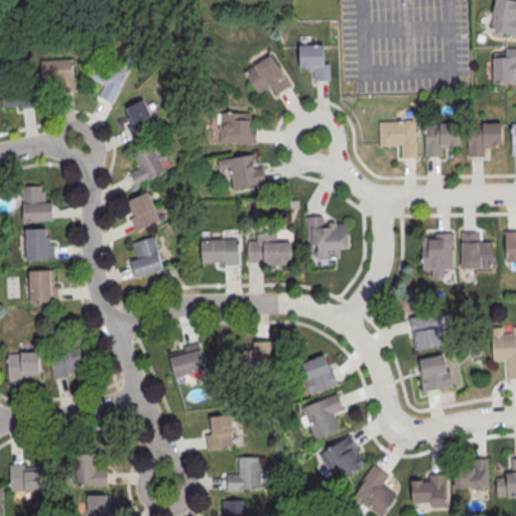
[(494,0),(515,0),(515,7),(515,11),(515,34),(490,27),(493,15),(491,14),(494,0)]
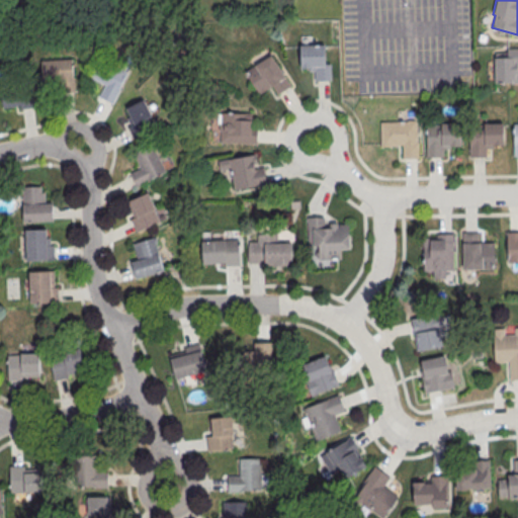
[(301,46),(326,46),(326,65),(331,65),(332,81),(316,82),(316,72),(311,72),(311,69),(303,70),(301,46)]
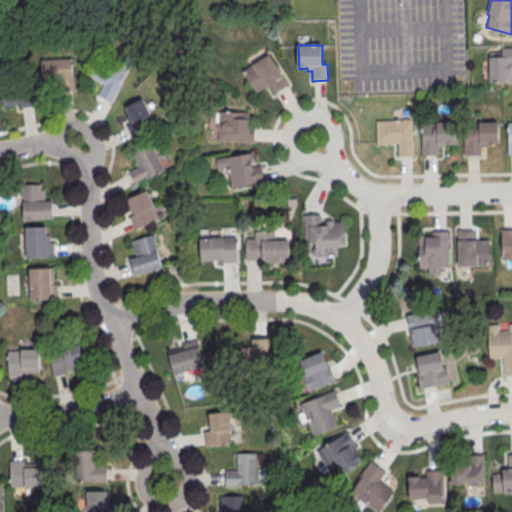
[(488,52),(488,82),(511,82),(511,48),(501,48),(501,52),(488,52)]
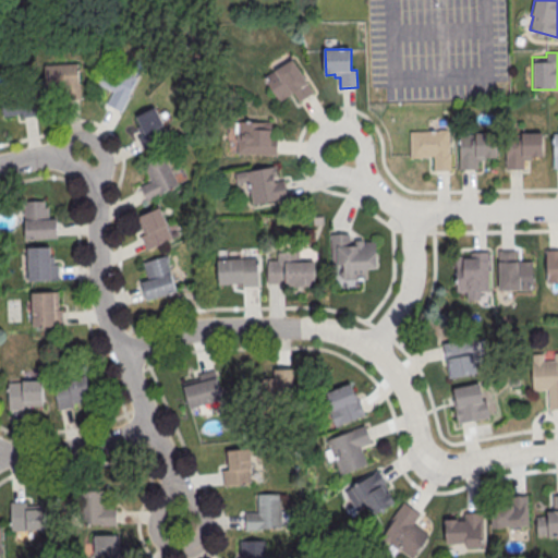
[(292,58),(313,92),(298,101),(292,93),(279,100),(264,76),(292,58)]
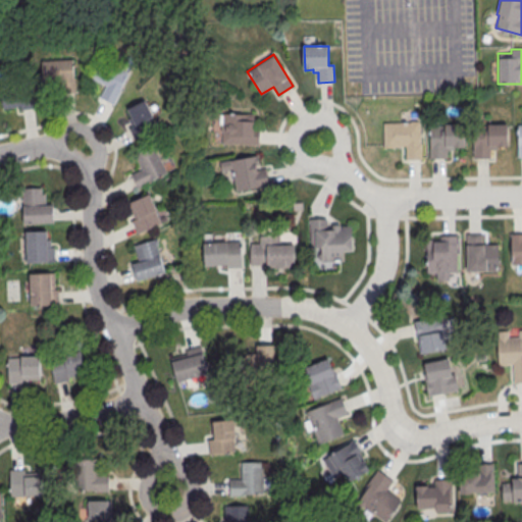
[(42,62),(73,59),(75,93),(60,94),(60,82),(43,83),(42,62)]
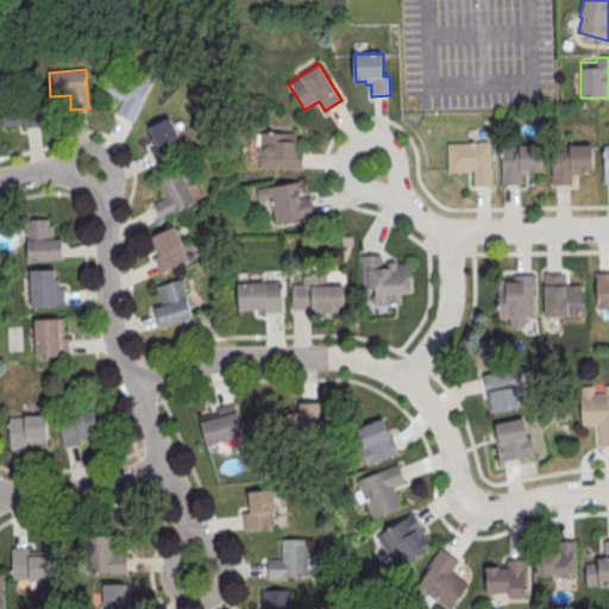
[(151,86),(132,123),(117,114),(124,100),(106,90),(117,69),(151,86)]
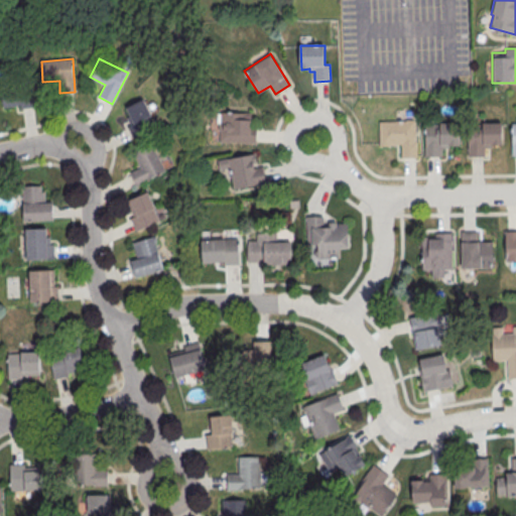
[(0,85),(3,108),(20,106),(20,110),(35,108),(32,83),(18,85),(18,83),(0,85)]
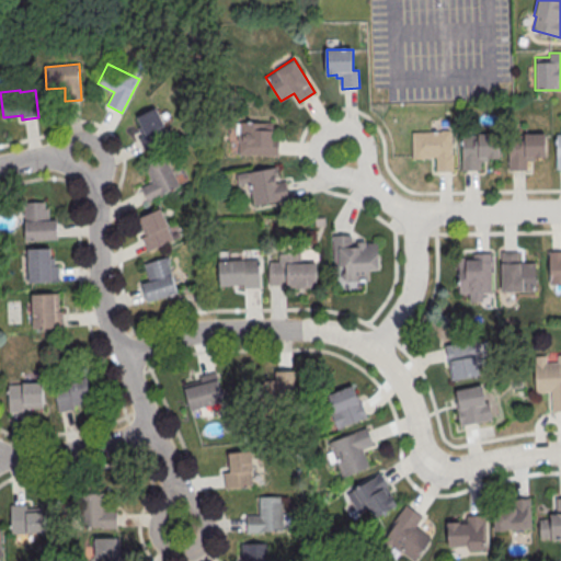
[(137,117),(156,109),(165,126),(163,127),(170,140),(146,152),(138,139),(142,137),(138,128),(141,127),(137,117)]
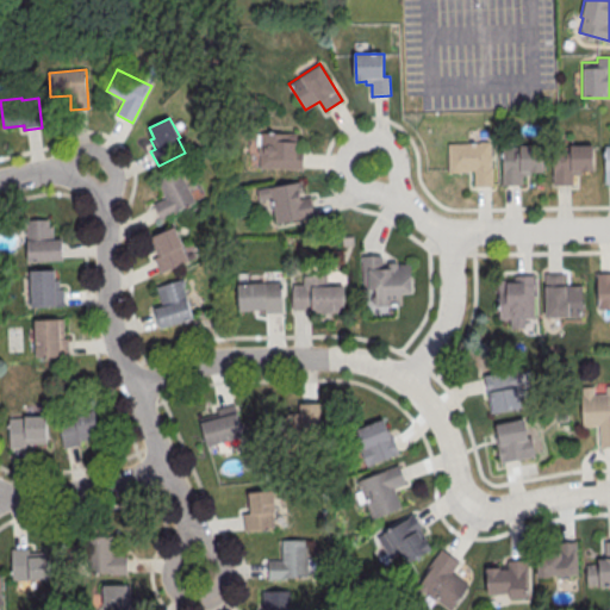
[(261,134),(260,169),(303,170),(304,153),(297,151),(298,136),(261,134)]
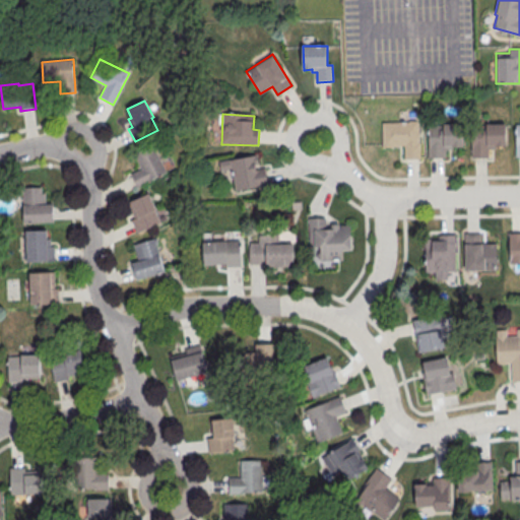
[(383,123),(417,122),(418,158),(404,158),(404,144),(383,145),(383,123)]
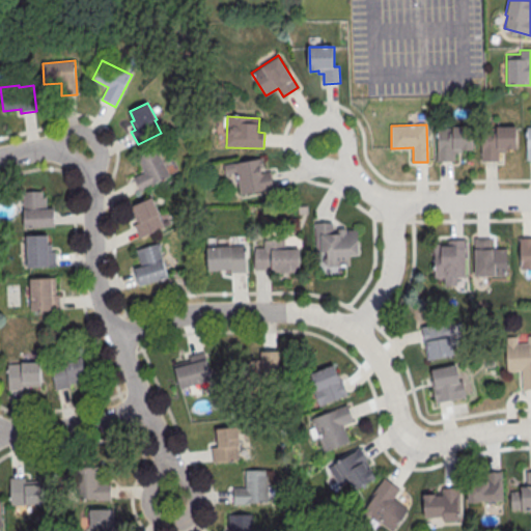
[(437,128),(437,161),(455,161),(455,152),(462,152),(462,148),(472,148),(472,126),(451,127),(451,128),(437,128)]
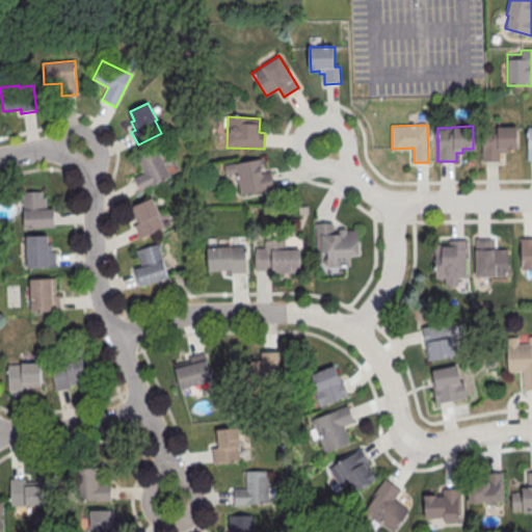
[(482,128),(483,161),(501,161),(501,153),(507,153),(507,149),(519,149),(517,126),(498,127),(498,128),(482,128)]
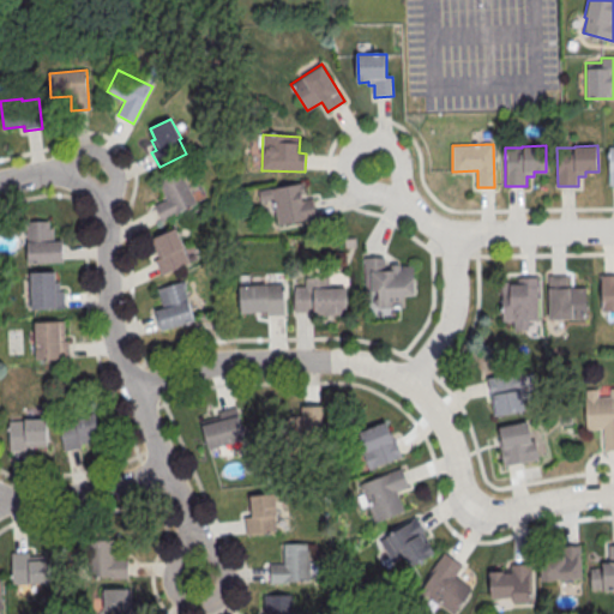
[(158,182),(181,172),(197,204),(178,214),(179,216),(162,223),(155,208),(168,200),(158,182)]
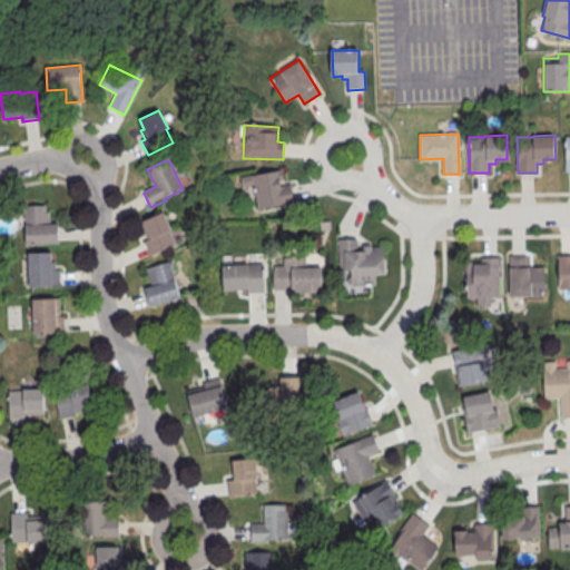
[(241,178),(283,170),(285,185),(291,184),(294,203),(259,210),(254,186),(243,188),(241,178)]
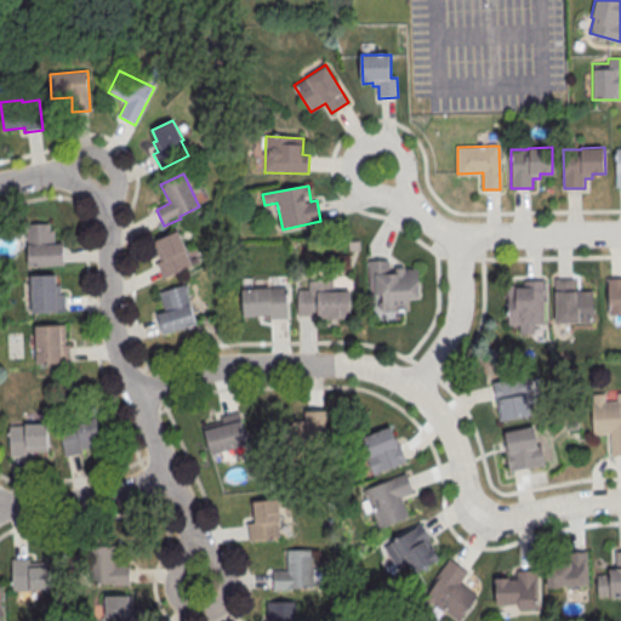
[(27,226),(29,267),(63,266),(63,245),(55,245),(55,232),(50,232),(50,224),(27,226)]
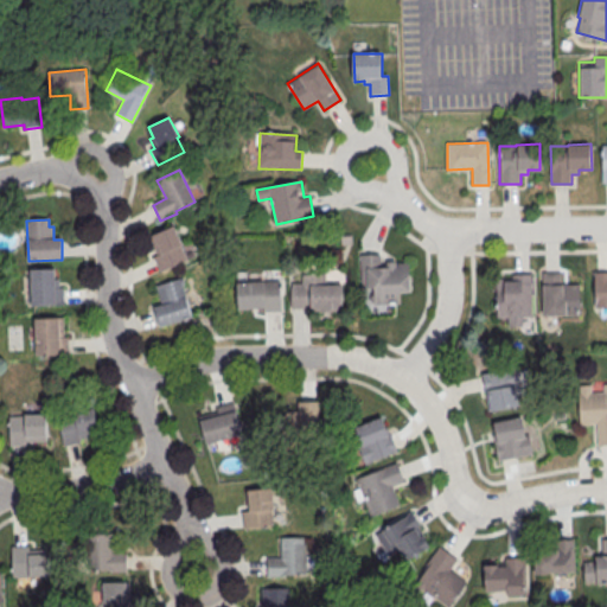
[(151,238),(174,228),(183,246),(181,247),(187,261),(160,273),(154,257),(158,256),(151,238)]
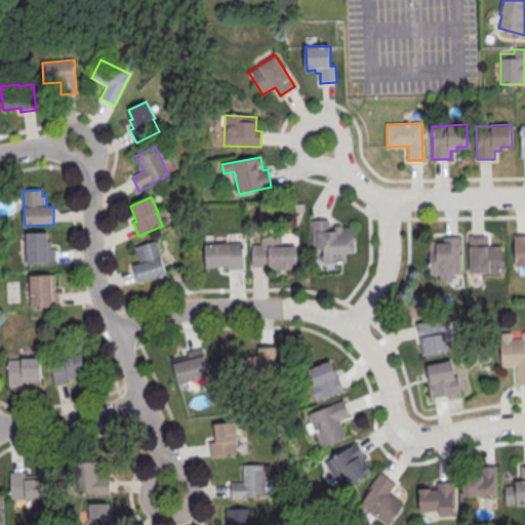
[(312,221),(313,250),(324,250),(324,265),(347,264),(347,254),(355,253),(355,228),(344,229),(344,227),(334,227),(335,232),(330,232),(329,220),(312,221)]
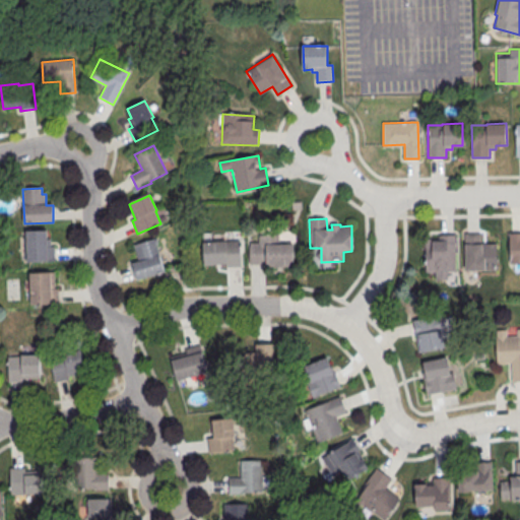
[(25,232),(26,263),(55,262),(54,248),(50,248),(50,232),(25,232)]
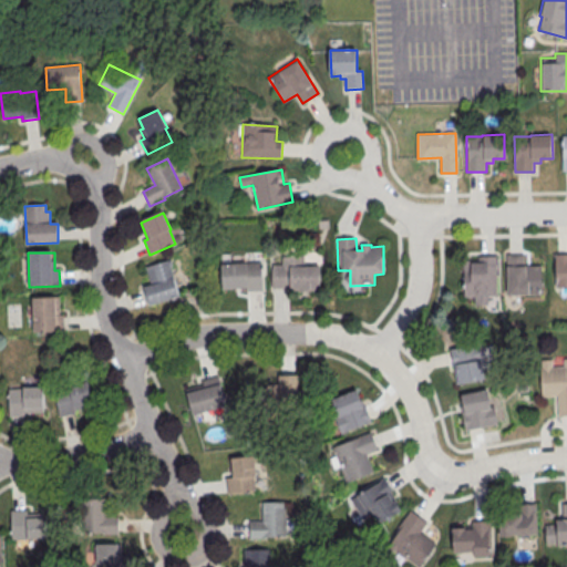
[(555,256),(566,255),(566,288),(556,288),(555,256)]
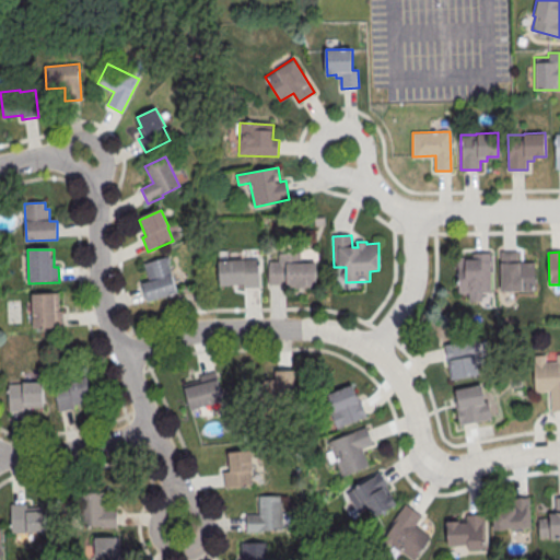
[(501,253),(502,293),(536,292),(536,264),(518,264),(518,253),(501,253)]
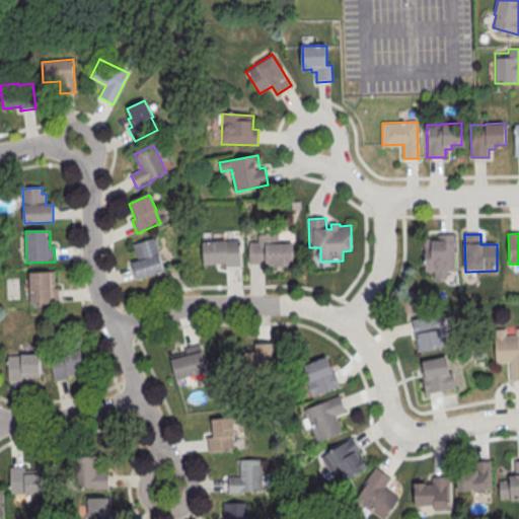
[(258,236),(278,235),(279,245),(293,245),(294,268),(266,269),(266,265),(249,266),(249,242),(258,242),(258,236)]
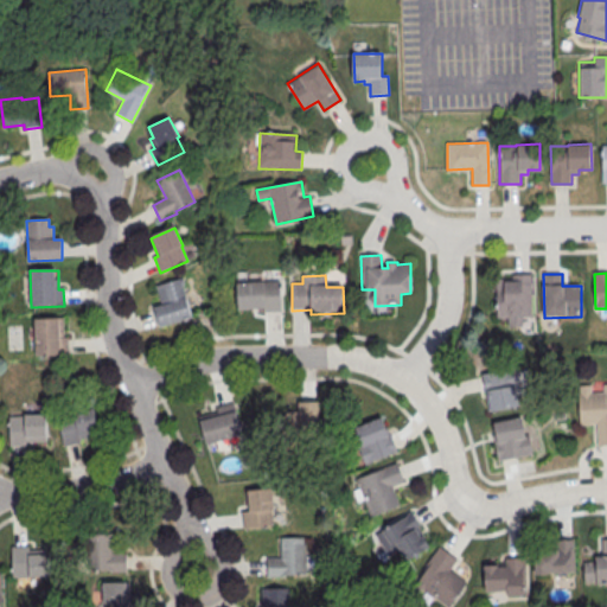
[(532,275),(532,318),(498,319),(497,281),(513,281),(513,275),(532,275)]
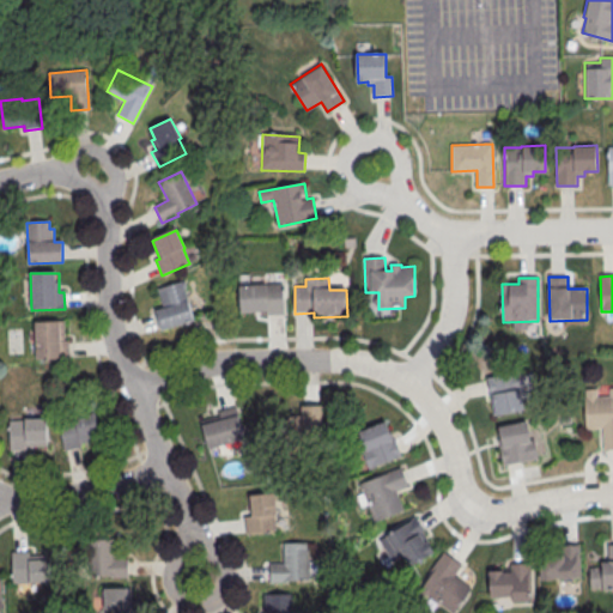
[(158,290),(183,283),(194,321),(162,332),(156,311),(164,309),(158,290)]
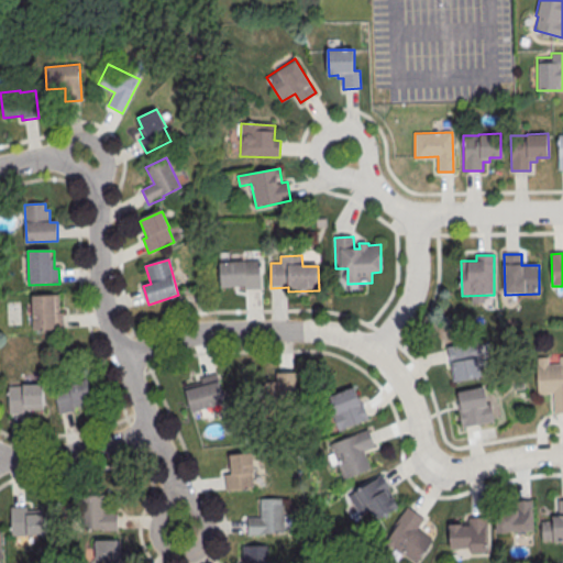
[(221,264),(260,262),(262,290),(245,290),(245,287),(222,288),(221,264)]
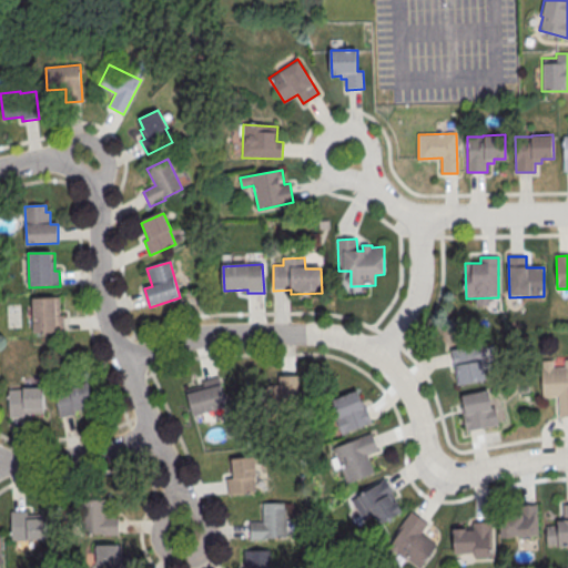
[(32,300),(33,334),(64,333),(64,316),(60,316),(59,298),(32,300)]
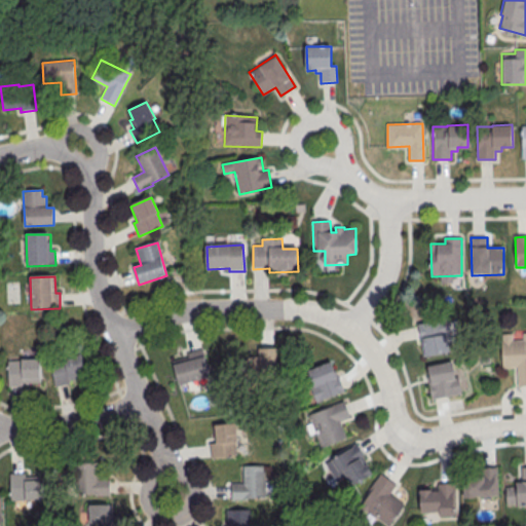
[(417,325),(448,320),(451,336),(448,336),(451,353),(423,359),(417,325)]
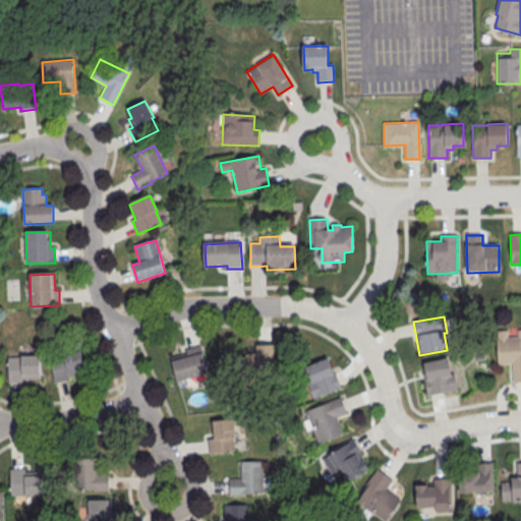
[(520,337),(520,383),(513,384),(513,365),(499,365),(497,339),(520,337)]
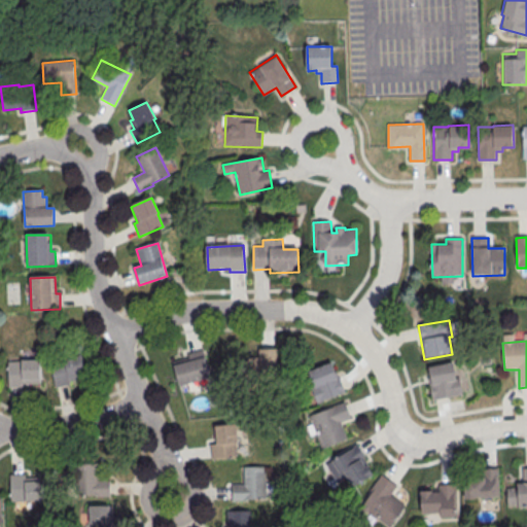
[(259,350),(276,350),(277,379),(243,380),(242,358),(259,358),(259,350)]
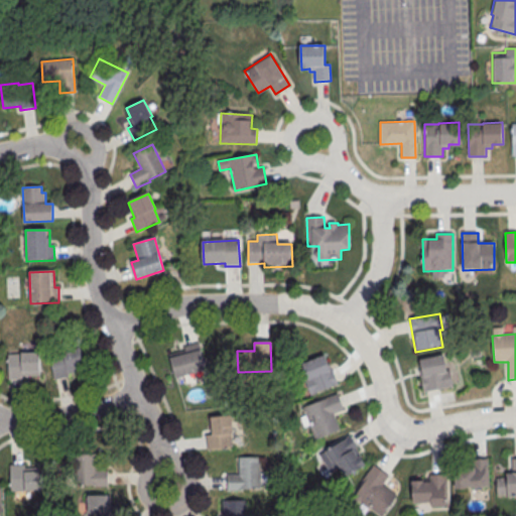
[(184,348),(199,344),(207,371),(175,379),(168,356),(185,351),(184,348)]
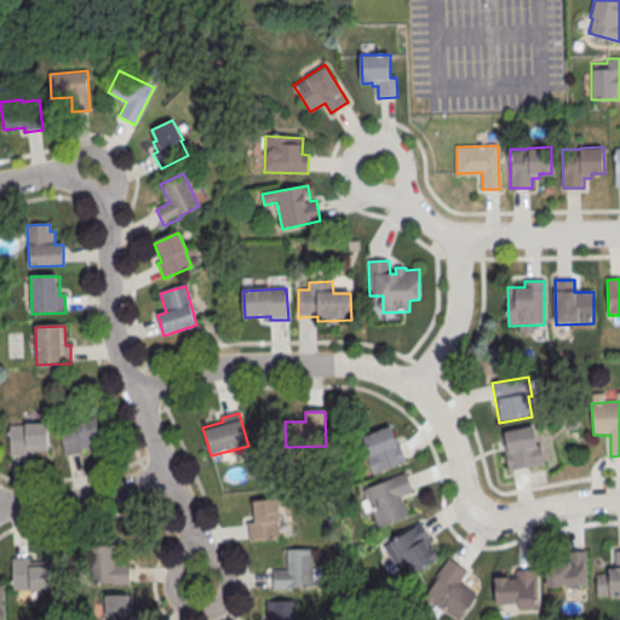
[(58,425),(96,418),(101,442),(80,446),(82,453),(65,457),(58,425)]
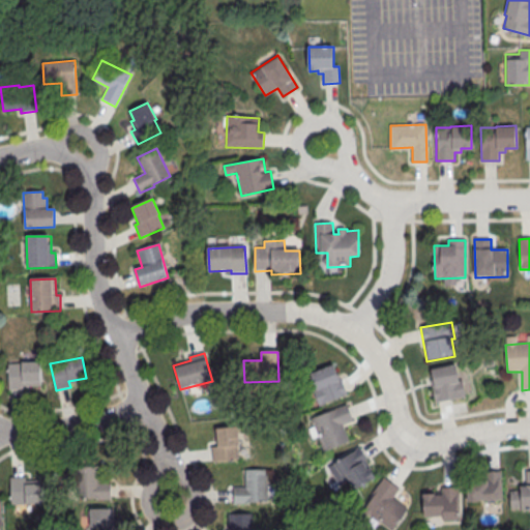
[(7,364),(22,364),(22,363),(39,362),(40,386),(23,387),(23,391),(8,391),(7,364)]
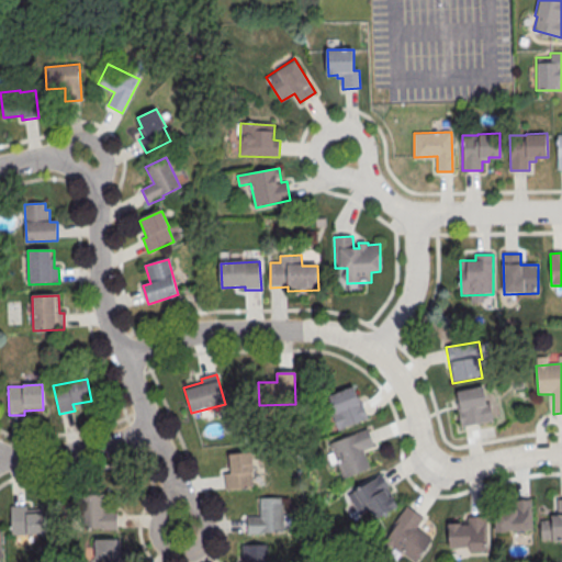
[(458,393),(484,388),(487,404),(491,404),(494,422),(462,428),(457,404),(460,403),(458,393)]
